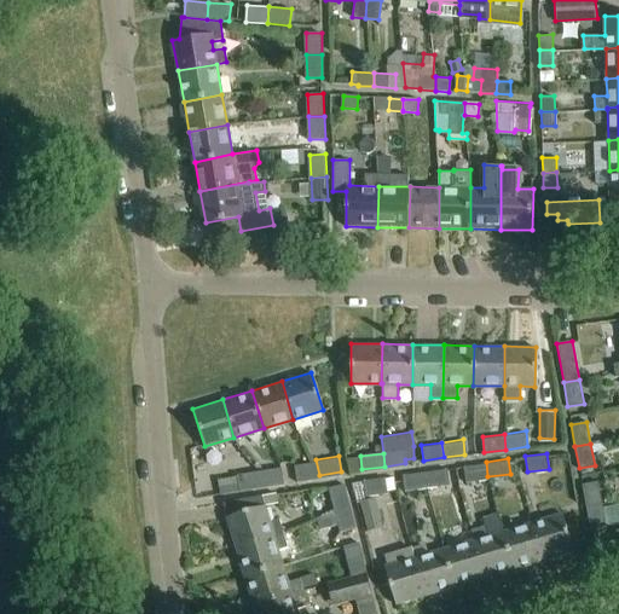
[(296,479),(319,475),(316,459),(294,463),(296,479)]
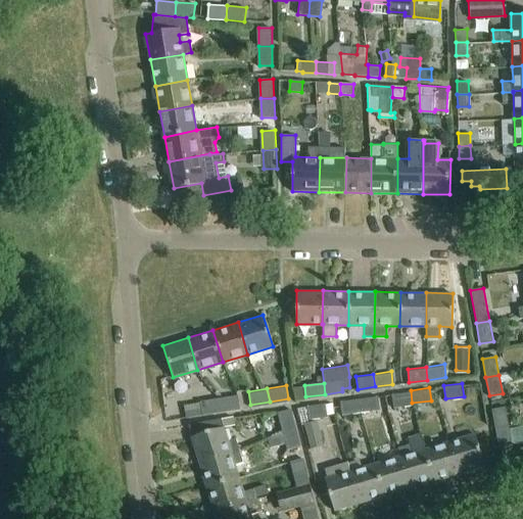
[(412,403),(411,390),(392,393),(393,406),(412,403)]
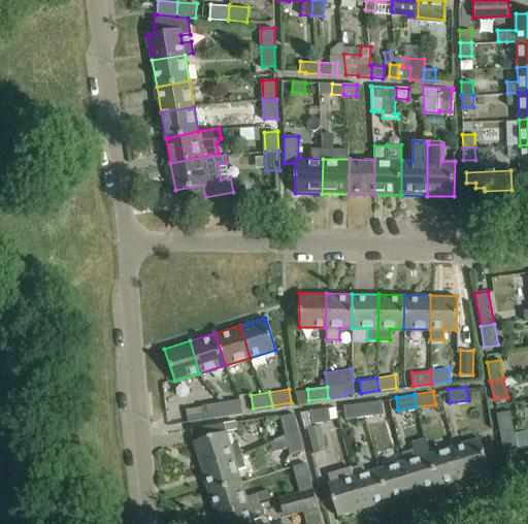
[(240,397),(221,399),(223,414),(242,411),(240,397)]
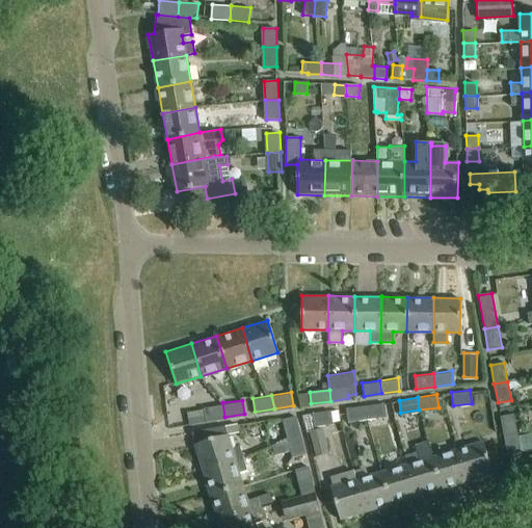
[(384,401),(366,403),(368,417),(386,414),(384,401)]
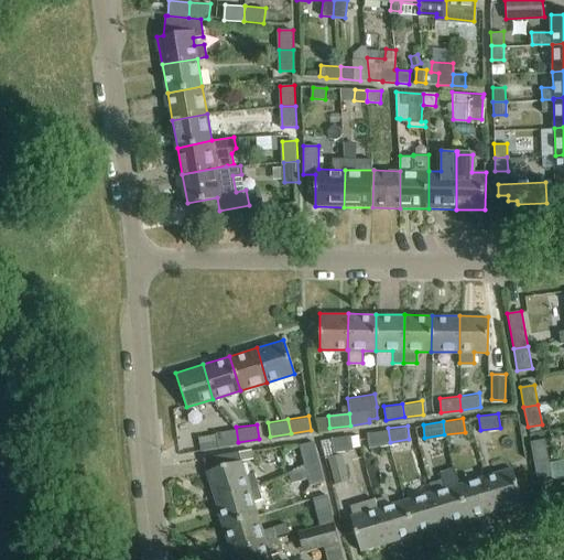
[(217,444),(238,442),(236,427),(216,430),(217,444)]
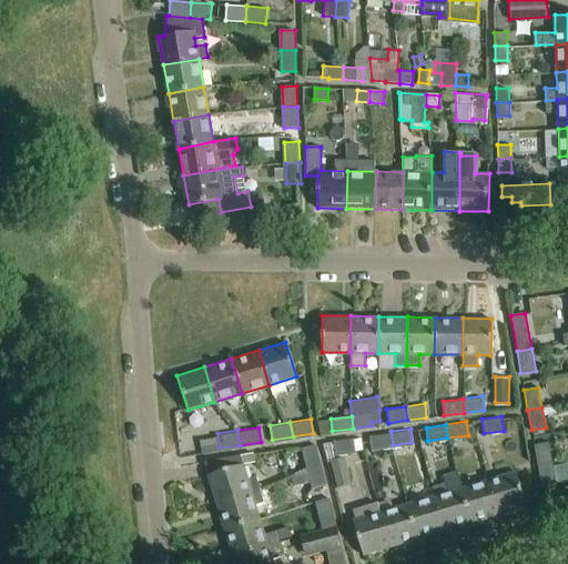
[(373,447),(393,445),(391,431),(371,434),(373,447)]
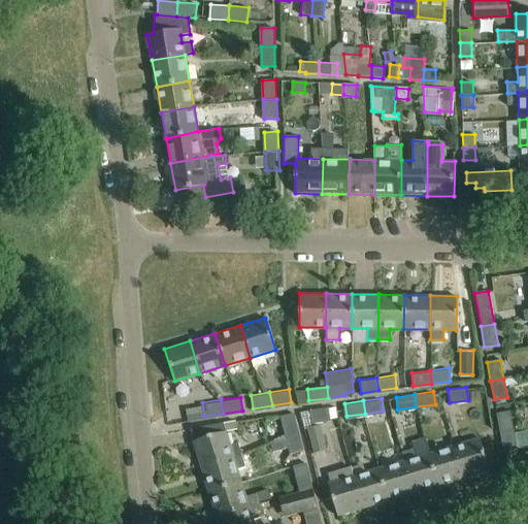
[(312,421),(330,418),(328,404),(310,407),(312,421)]
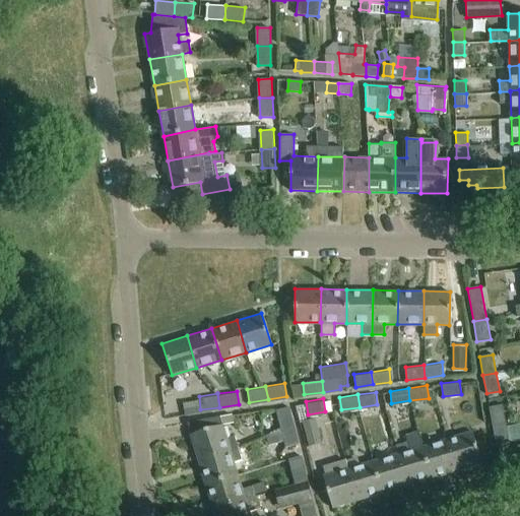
[(277,407),(281,426),(295,422),(289,404),(277,407)]
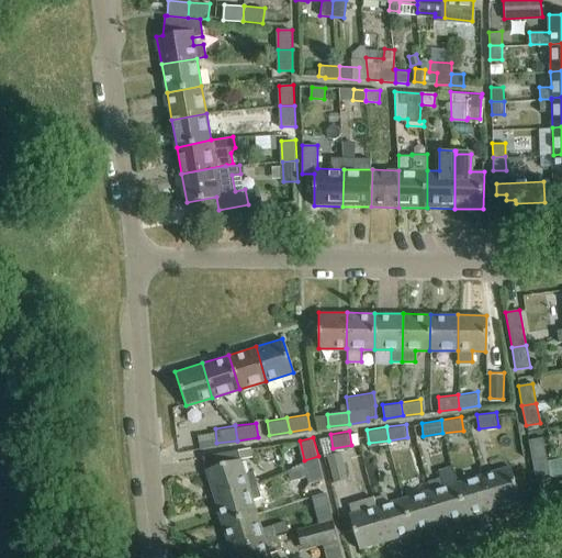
[(531,460),(547,458),(542,438),(528,441),(531,460)]
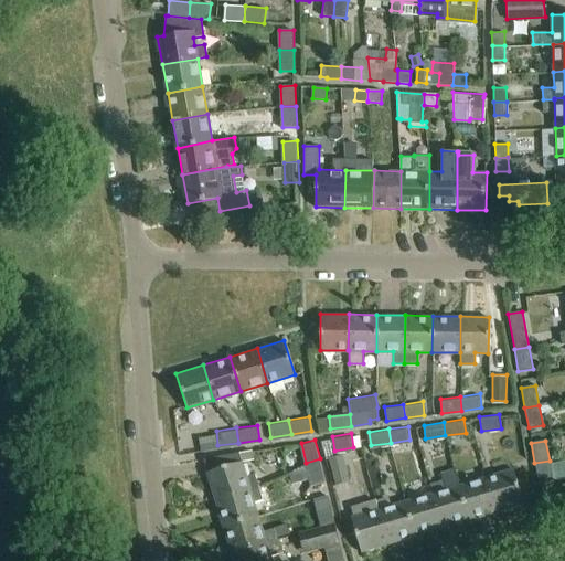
[(337,482),(350,477),(343,452),(330,455),(337,482)]
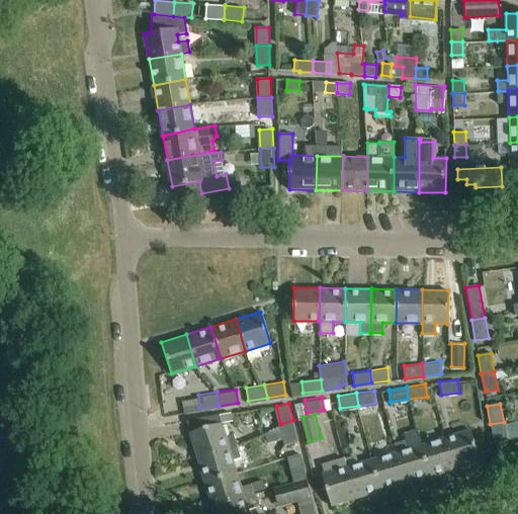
[(293,420),(280,424),(285,441),(298,438),(293,420)]
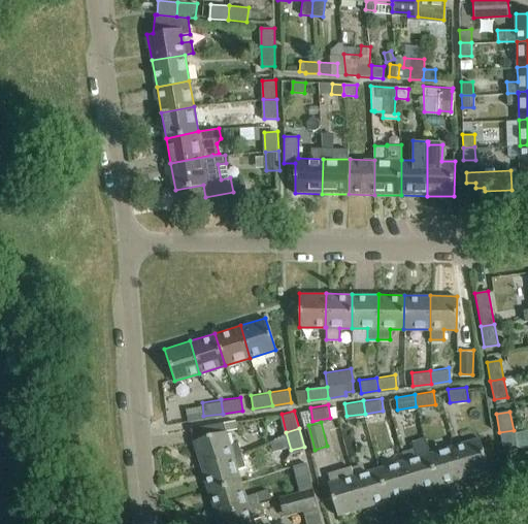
[(514,430),(499,432),(503,451),(517,449),(514,430)]
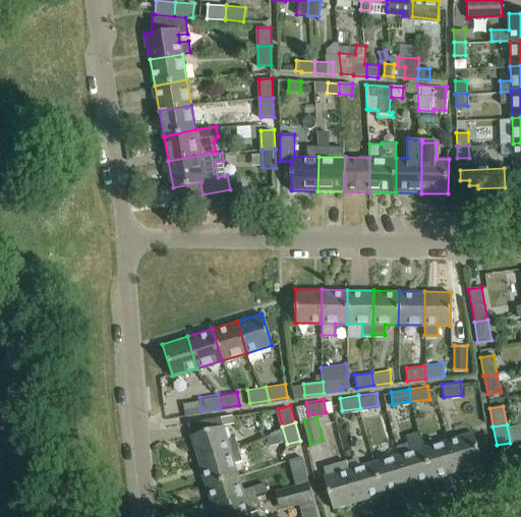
[(229,450),(229,449),(238,447),(235,436),(226,438),(222,425),(190,435),(197,460),(229,450)]
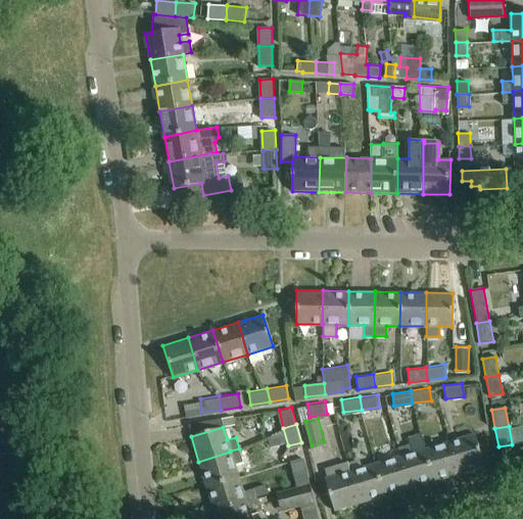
[(474,433),(448,440),(459,472),(483,465),(474,433)]
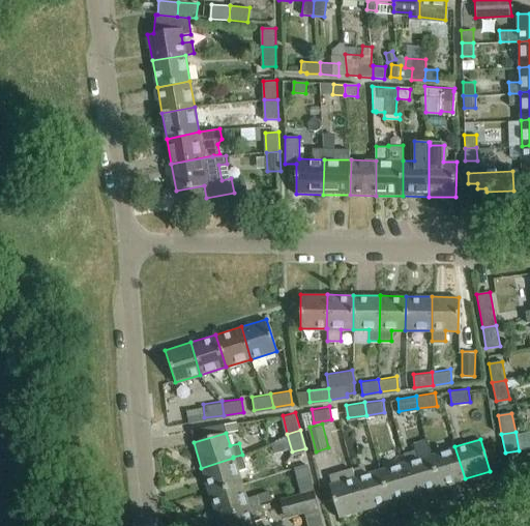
[(439,487),(465,478),(454,446),(430,454),(439,487)]
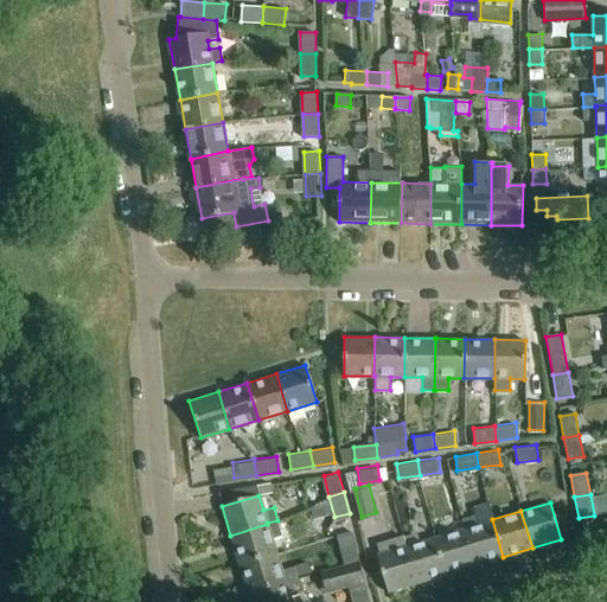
[(492,519),(479,523),(475,513),(461,518),(465,527),(462,527),(474,565),(503,557),(492,519)]
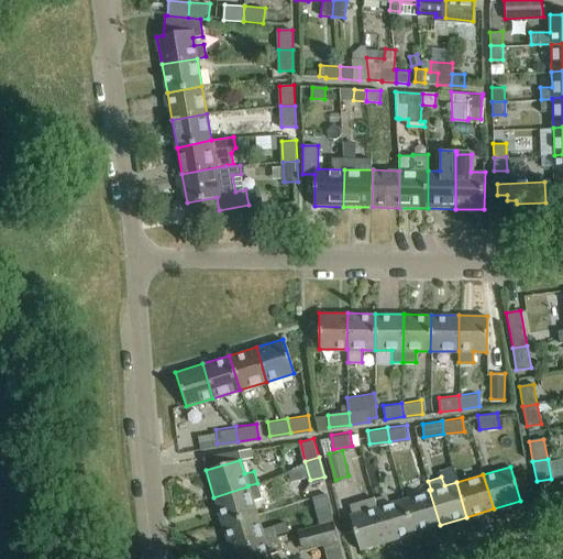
[(256,514),(247,486),(213,497),(222,524),(256,514)]
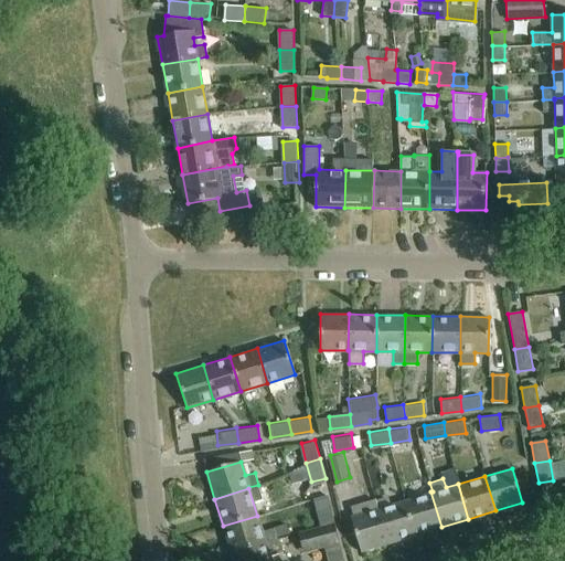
[(430,491),(404,500),(414,535),(441,527),(430,491)]
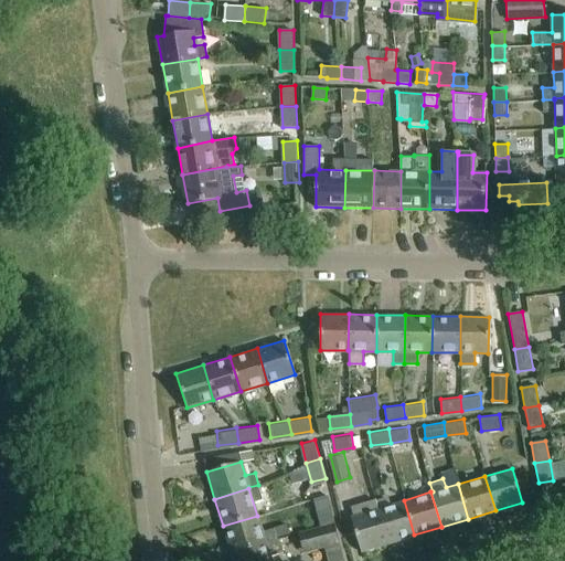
[(315,499),(322,528),(337,524),(329,495),(315,499)]
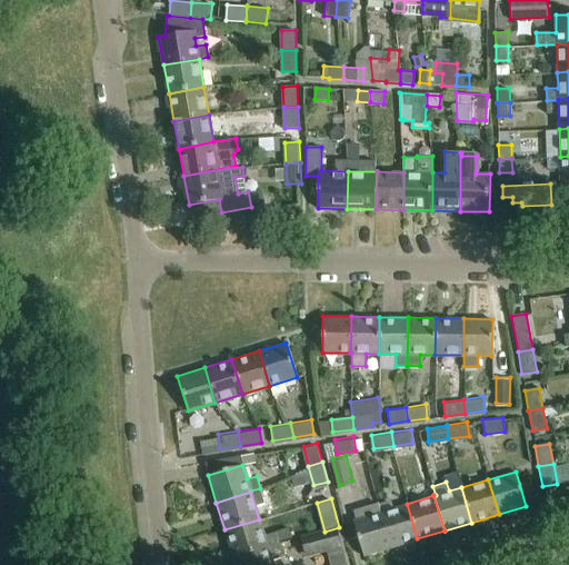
[(353,508),(357,518),(352,519),(362,555),(390,546),(379,512),(382,511),(379,501),(353,508)]
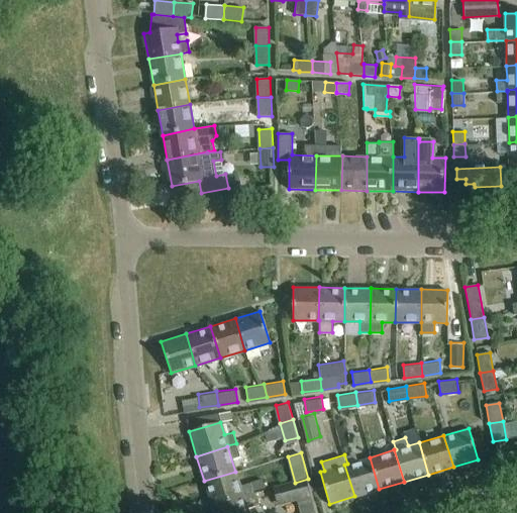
[(370,457),(347,464),(344,465),(354,496),(379,489),(370,457)]
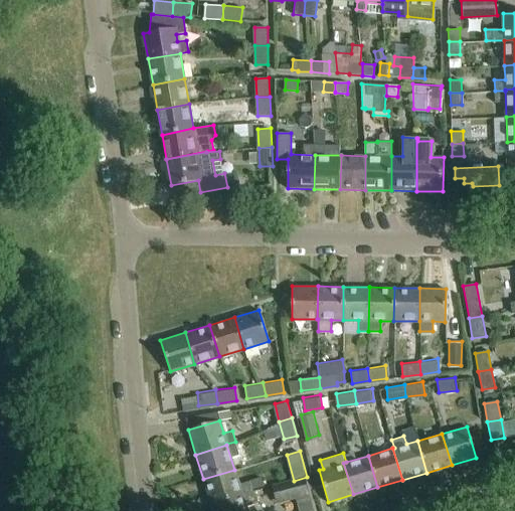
[(251,491),(248,481),(238,484),(234,470),(203,479),(210,504),(251,491)]
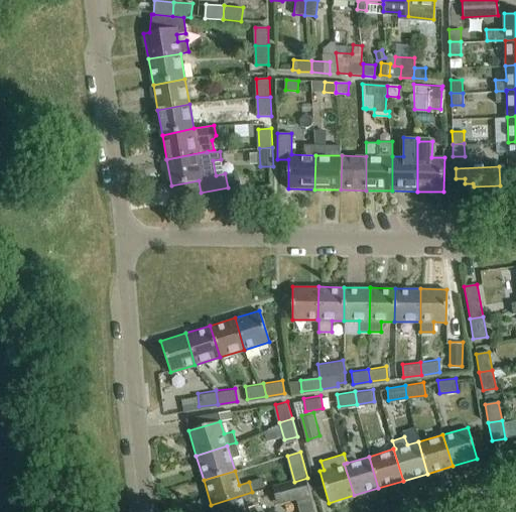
[(250,481),(253,490),(264,486),(262,478),(250,481)]
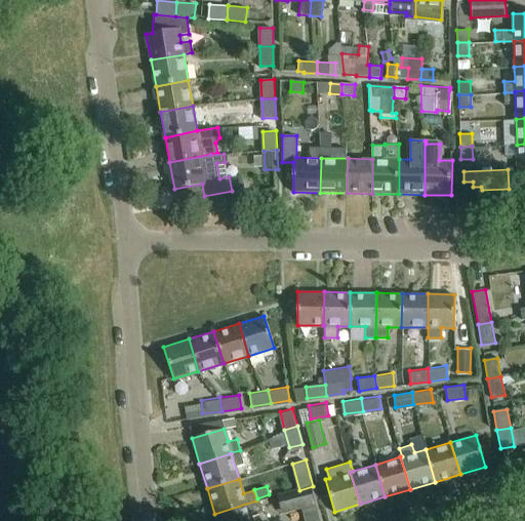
[(318,504),(313,486),(299,490),(279,495),(284,513),(318,504)]
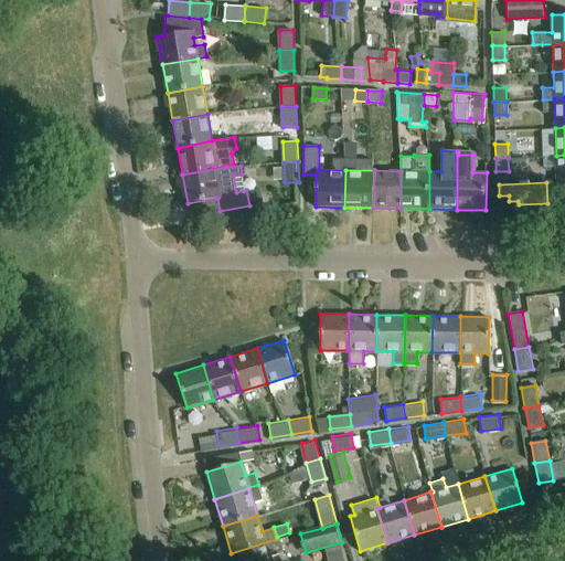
[(276,539),(231,553),(233,560),(270,560),(268,553),(283,550),(279,538),(276,539)]
